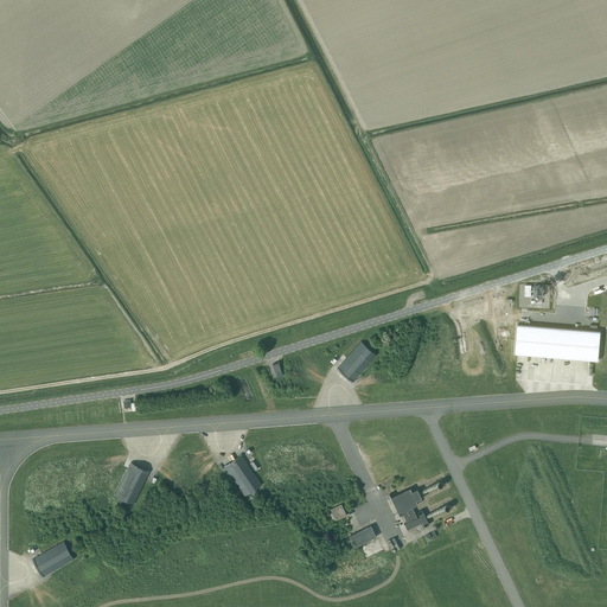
[(519,324),(517,353),(595,360),(598,331),(519,324)]
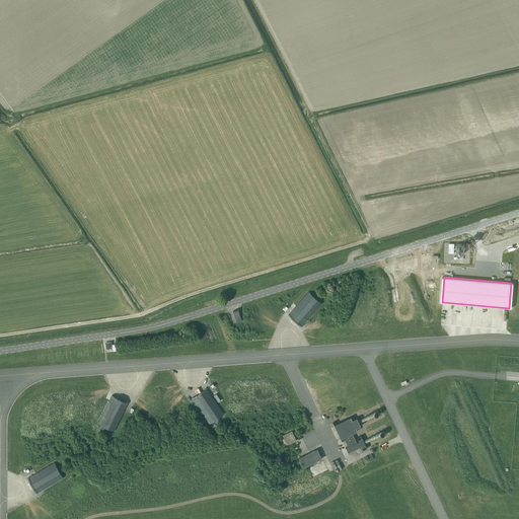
[(309,292),(296,306),(288,315),(302,326),(306,322),(307,320),(322,303),(318,300),(320,297),(315,292),(312,295),(309,292)]
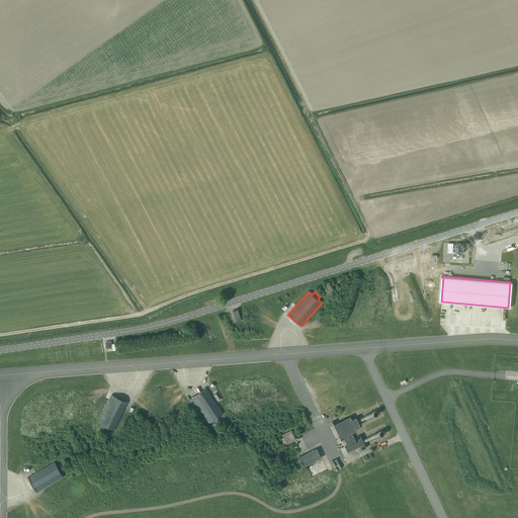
[(191,398),(194,403),(195,404),(194,404),(195,405),(196,405),(208,423),(213,420),(216,423),(222,419),(220,416),(224,413),(212,398),(211,395),(206,387),(192,397),(191,398)]
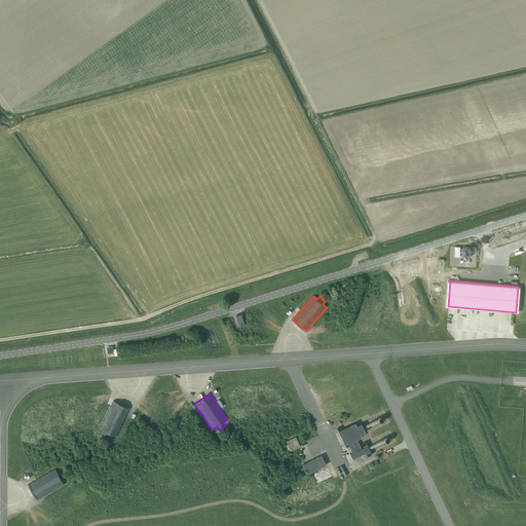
[(113,401),(111,406),(110,407),(109,408),(110,408),(100,429),(105,431),(103,435),(110,438),(111,435),(116,437),(124,419),(125,417),(129,408),(113,401)]
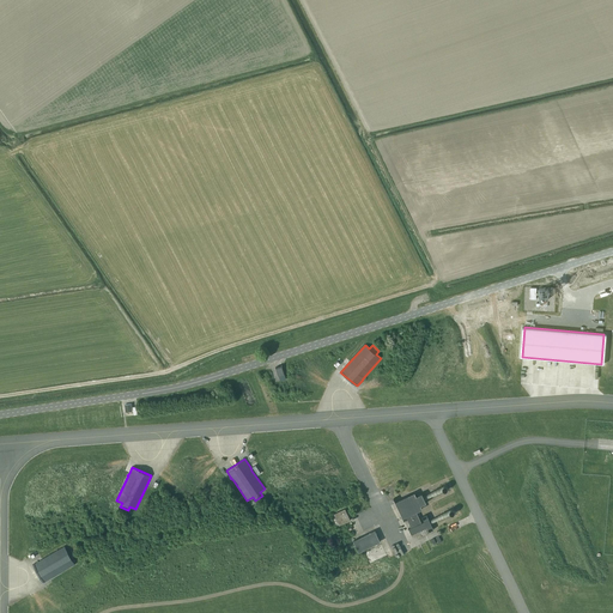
[(434,530),(431,525),(428,515),(423,517),(424,522),(422,523),(417,511),(423,509),(420,505),(423,504),(423,505),(426,504),(422,492),(418,495),(418,496),(417,496),(414,492),(407,496),(406,493),(402,495),(404,497),(395,502),(404,519),(406,517),(411,528),(410,529),(408,529),(411,535),(412,535),(428,528),(430,533),(434,530)]
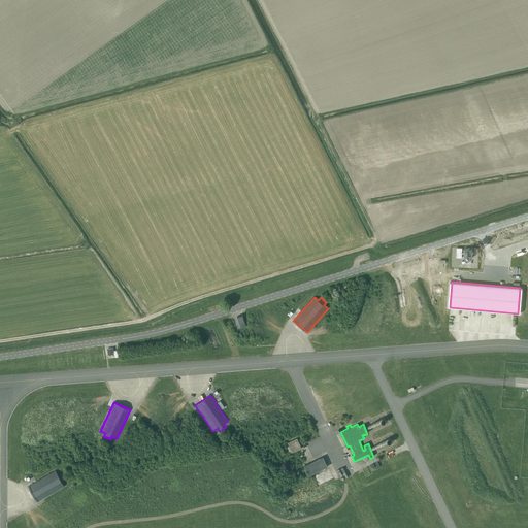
[(302,449),(300,446),(297,438),(288,442),(292,453),(302,449)]
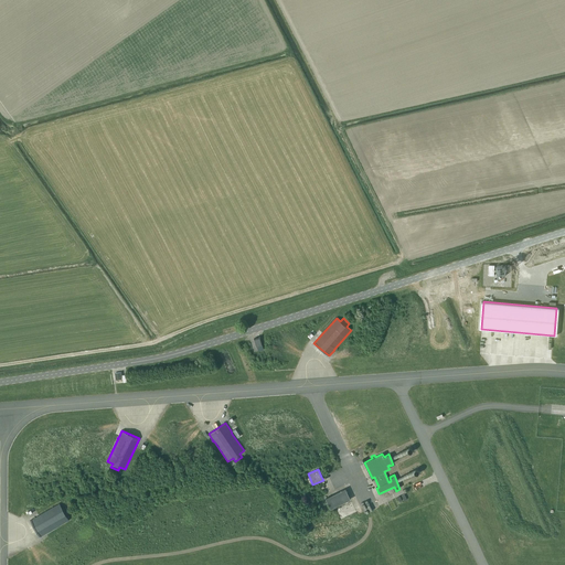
[(326,499),(330,509),(334,508),(334,507),(351,499),(345,489),(329,497),(326,499)]
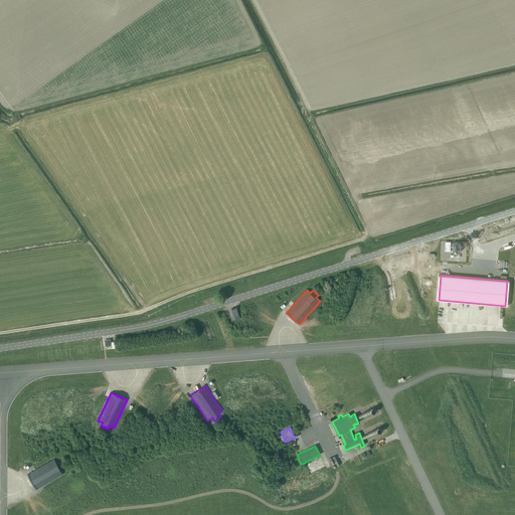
[(37,468),(35,470),(27,474),(36,490),(41,487),(42,486),(43,487),(44,486),(43,486),(63,474),(60,470),(63,468),(62,465),(61,465),(60,462),(57,463),(54,459),(37,468)]
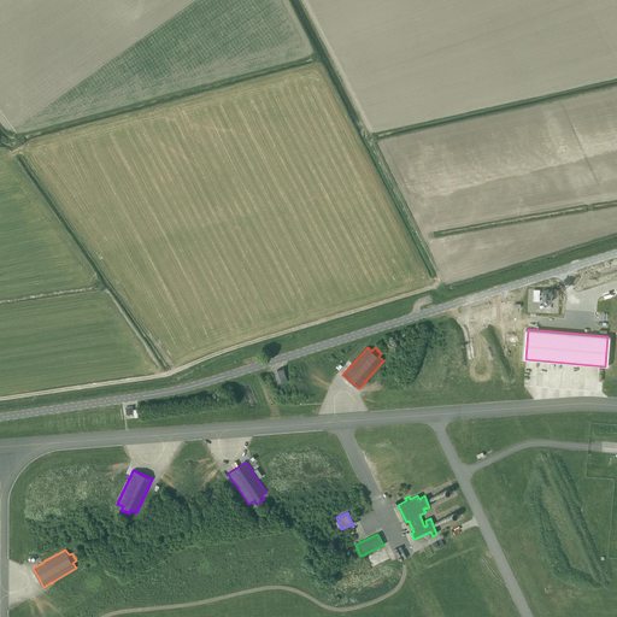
All buildings are outlined.
